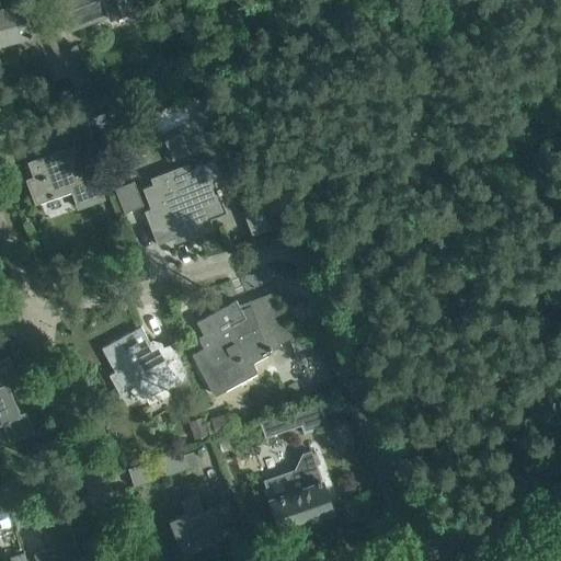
[(139,6),(136,0),(53,0),(65,30),(109,12),(111,16),(139,6)]
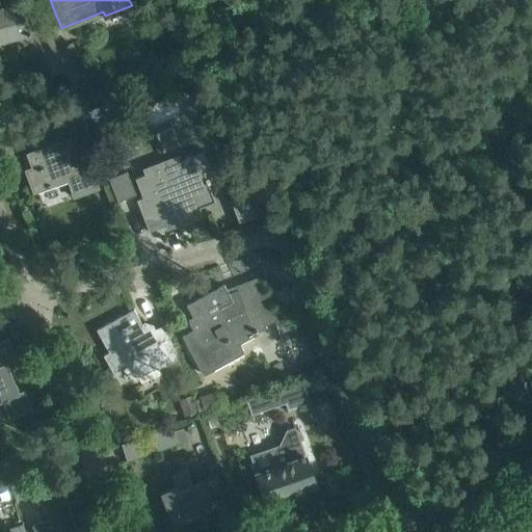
[(51,76),(64,71),(48,27),(28,31),(28,29),(26,30),(19,3),(0,7),(0,40),(15,36),(18,46),(36,41),(51,76)]
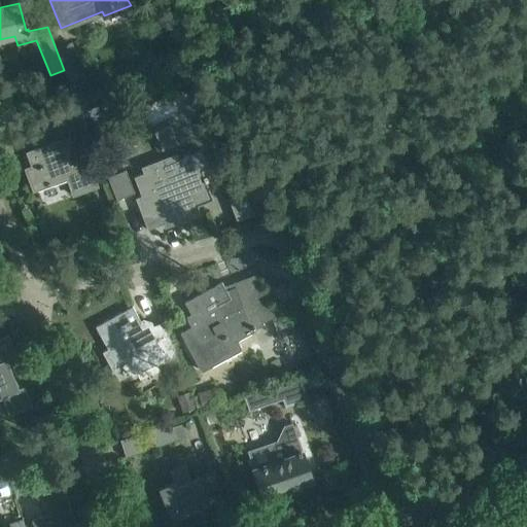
[(66,71),(73,90),(73,91),(89,84),(81,65),(66,71)]
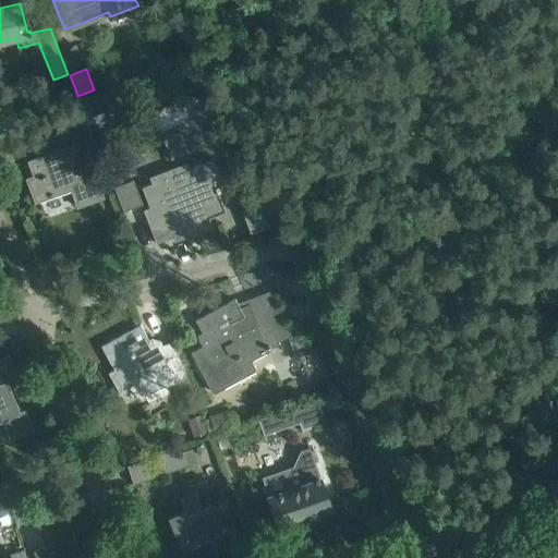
[(96,146),(83,110),(58,120),(68,148),(29,162),(35,177),(28,180),(36,201),(48,196),(49,198),(55,196),(53,194),(72,187),(79,205),(100,196),(82,144),(88,142),(91,148),(96,146)]
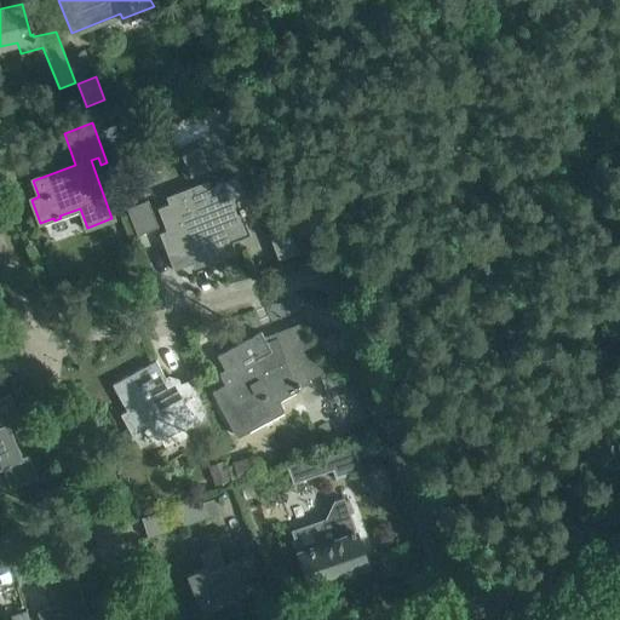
[(181,154),(190,176),(208,168),(199,147),(181,154)]
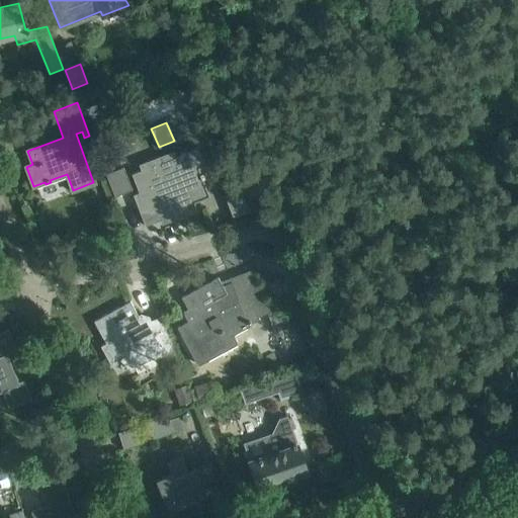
[(201,171),(194,154),(175,162),(172,156),(137,169),(139,176),(130,179),(137,197),(132,199),(144,231),(158,226),(160,230),(195,217),(192,207),(207,201),(196,173),(201,171)]
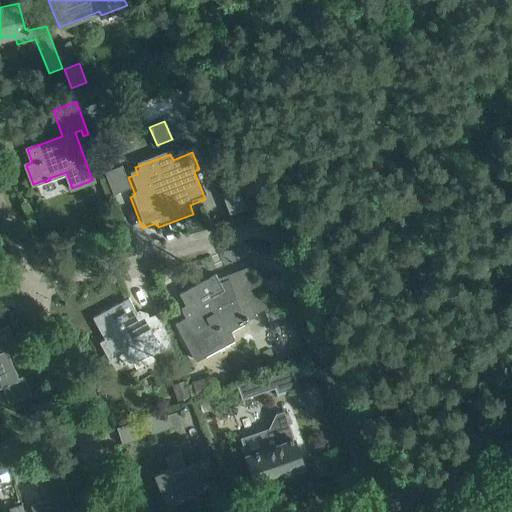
[(131,187),(122,165),(105,172),(114,194),(131,187)]
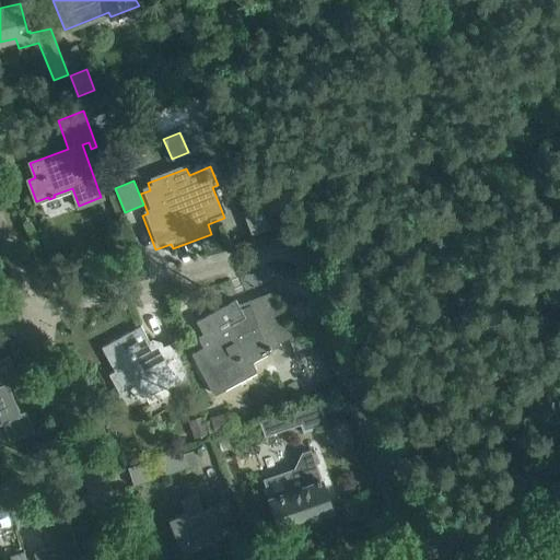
[(265,209),(224,217),(229,236),(269,230),(265,209)]
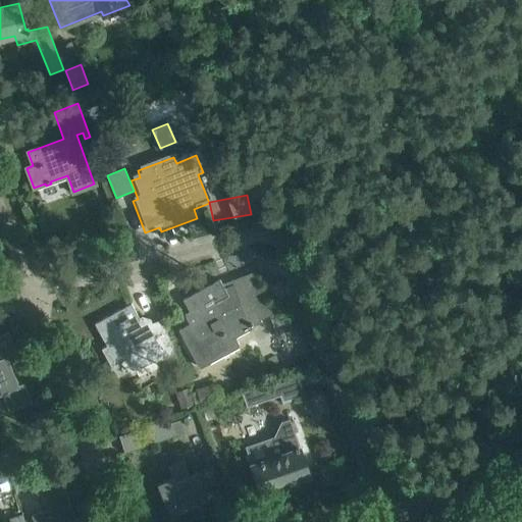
[(236,338),(250,328),(250,326),(261,322),(259,319),(272,314),(255,271),(231,280),(232,284),(223,288),(219,279),(183,300),(191,315),(187,317),(186,316),(185,316),(189,324),(178,330),(198,366),(238,345),(238,346),(239,346),(236,338)]
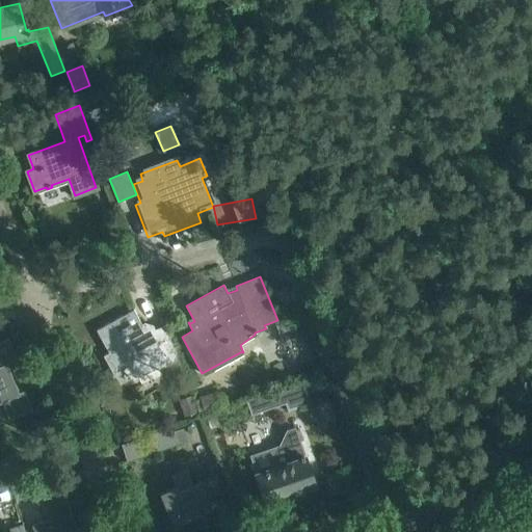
[(164,365),(166,369),(179,364),(164,326),(153,330),(152,326),(144,323),(141,324),(133,309),(96,329),(108,352),(103,355),(112,373),(113,373),(112,371),(126,364),(137,375),(164,365)]
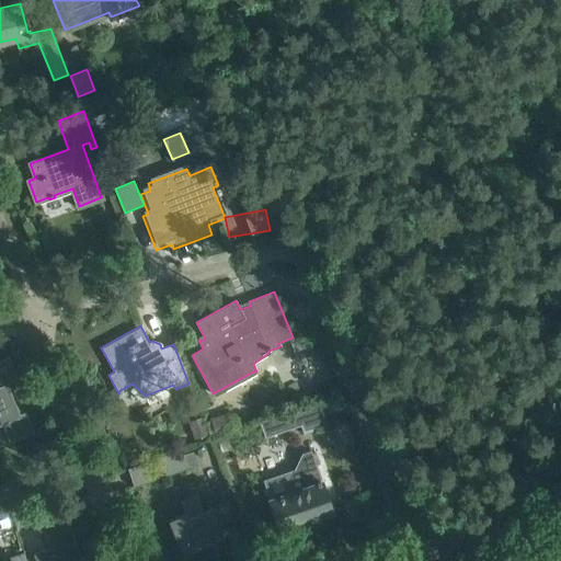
[(306,336),(290,342),(296,355),(311,348),(306,336)]
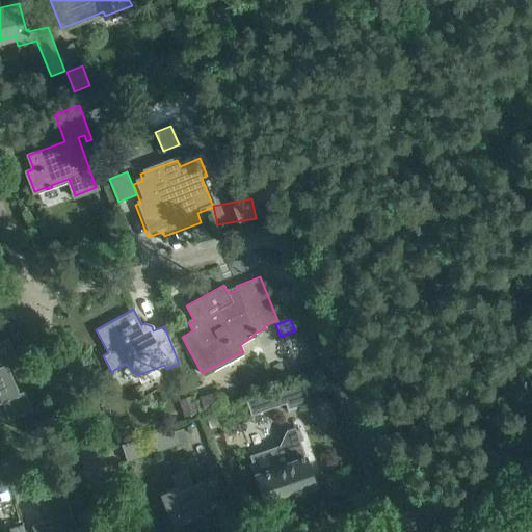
[(24,390),(17,393),(8,371),(4,372),(3,368),(18,362),(8,339),(0,342),(0,400),(1,400),(8,419),(32,409),(24,390)]
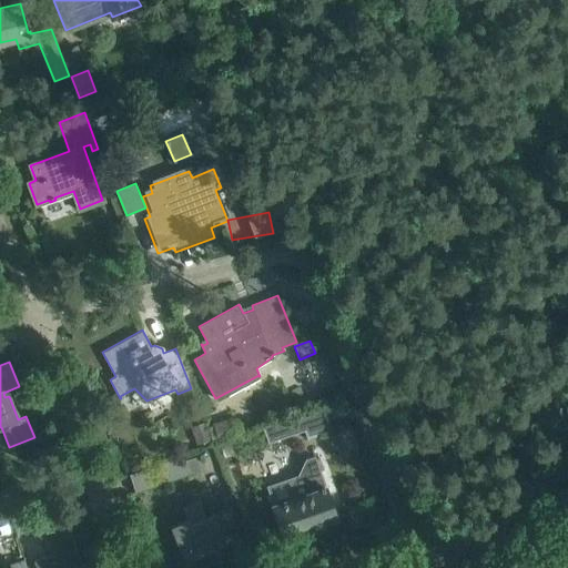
[(267,442),(305,429),(300,414),(263,427),(267,442)]
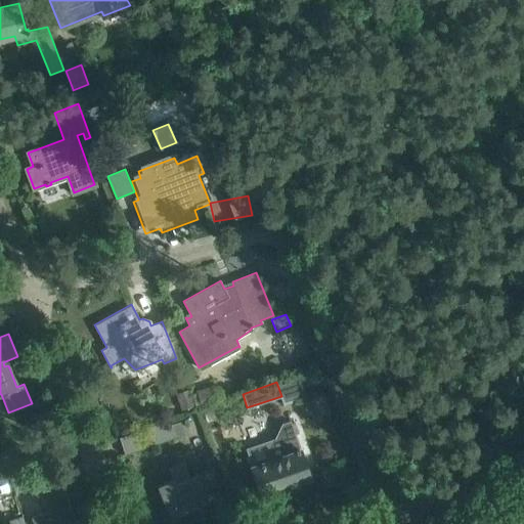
[(217,384),(197,391),(202,408),(223,401),(217,384)]
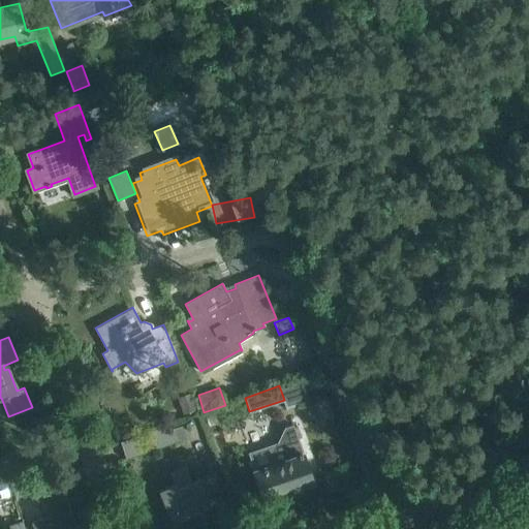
[(185,413),(195,411),(192,401),(182,404),(185,413)]
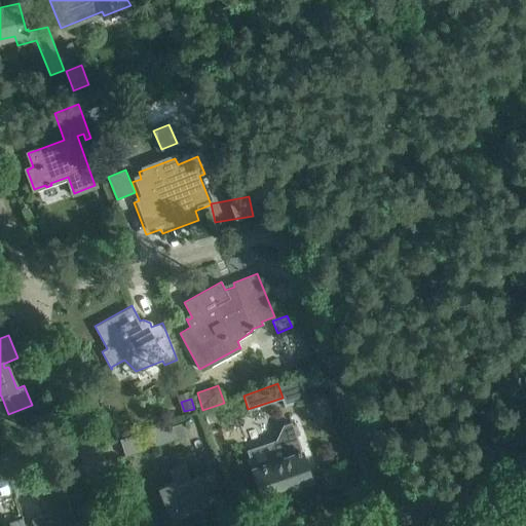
[(182,423),(171,427),(170,422),(119,439),(125,457),(186,437),(182,423)]
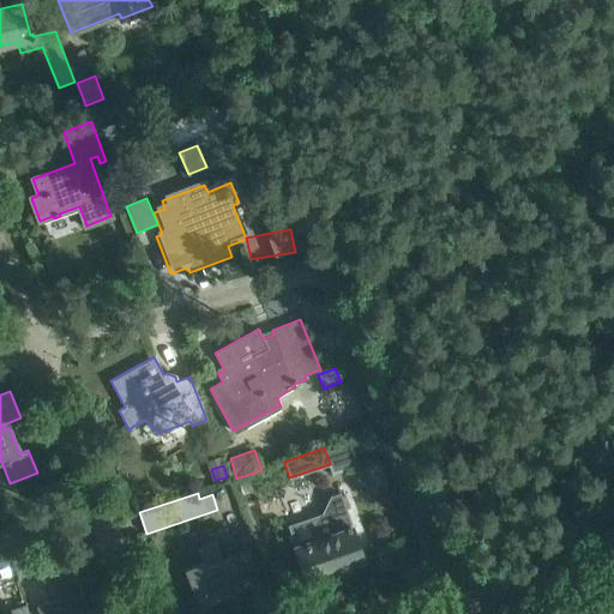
[(339,493),(330,495),(313,530),(317,539),(294,547),(306,579),(363,559),(339,493)]
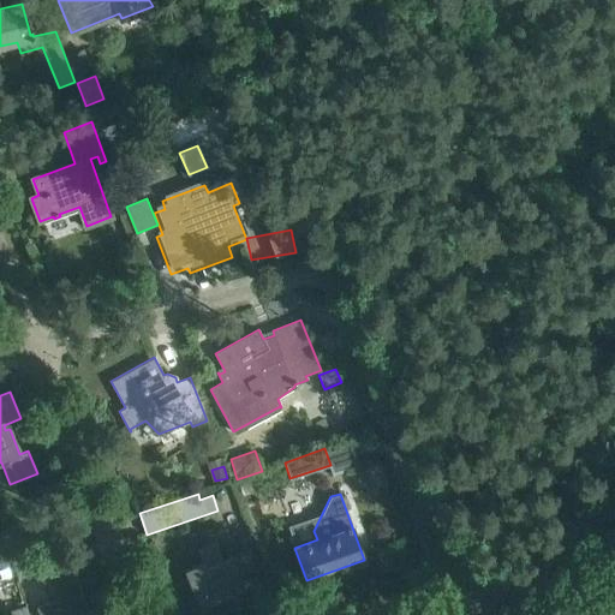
[(12,529),(0,533),(0,551),(18,544),(12,529)]
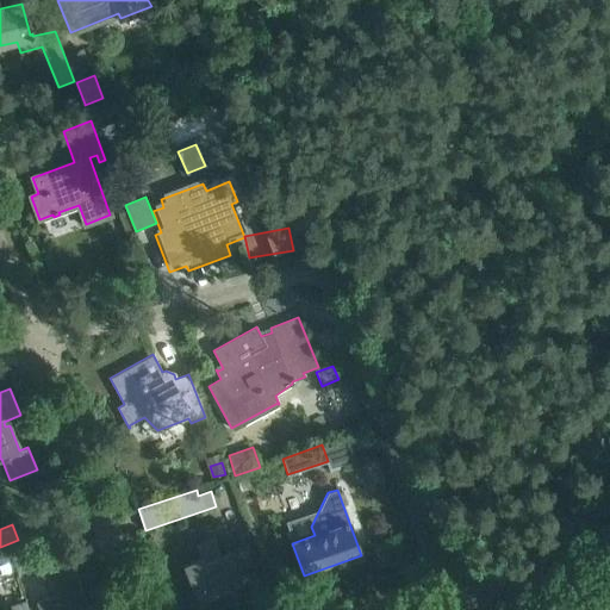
[(200,558),(182,565),(199,605),(206,603),(205,599),(243,584),(237,570),(253,562),(246,546),(222,555),(215,539),(195,546),(200,558)]
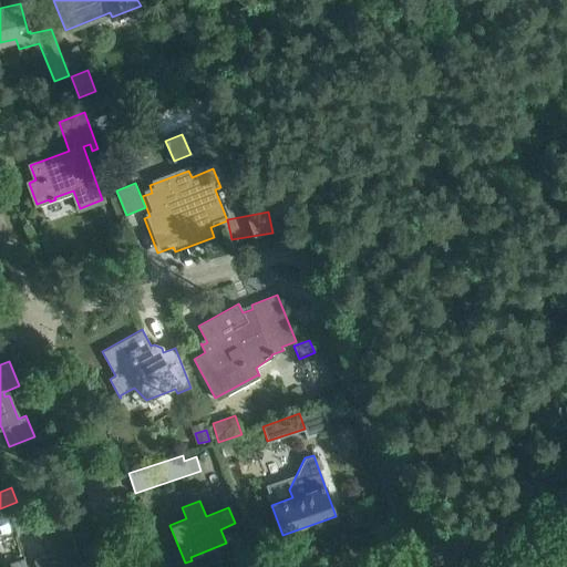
[(0,531),(12,527),(9,513),(0,515),(0,531)]
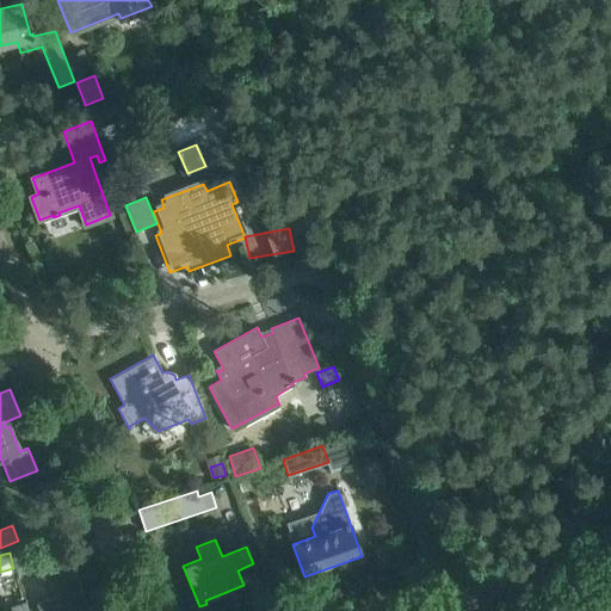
[(90,610),(71,556),(41,562),(54,597),(36,603),(38,610),(90,610)]
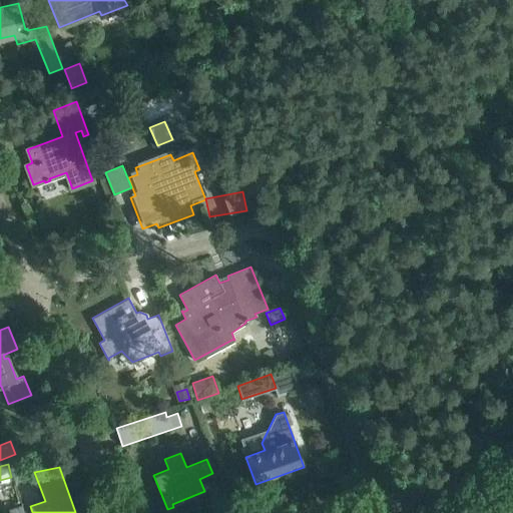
[(23,512),(20,504),(8,509),(9,512),(23,512)]
